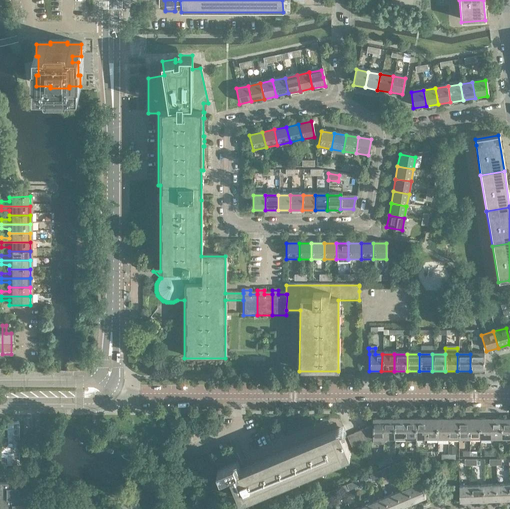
[(483,371),(483,354),(470,354),(470,371),(483,371)]
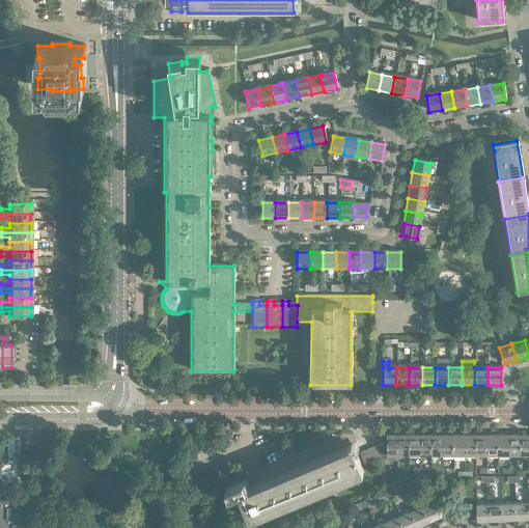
[(396,436),(385,436),(385,443),(385,456),(385,461),(385,462),(396,463),(396,461),(396,456),(396,436)]
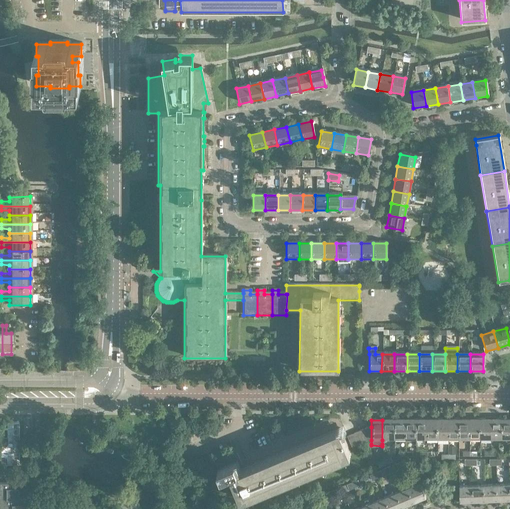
[(393,420),(382,420),(382,440),(393,440),(393,420)]
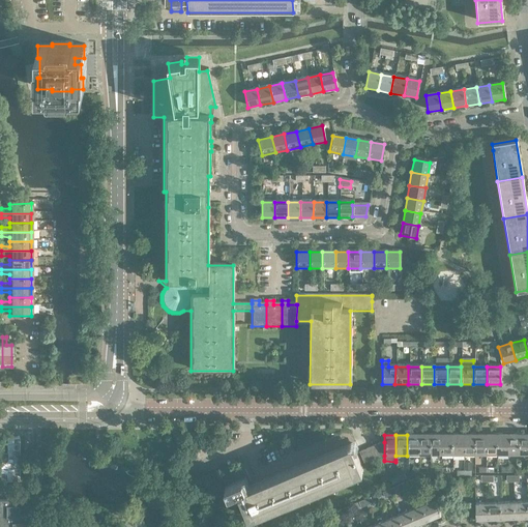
[(407,435),(407,456),(418,456),(418,435),(407,435)]
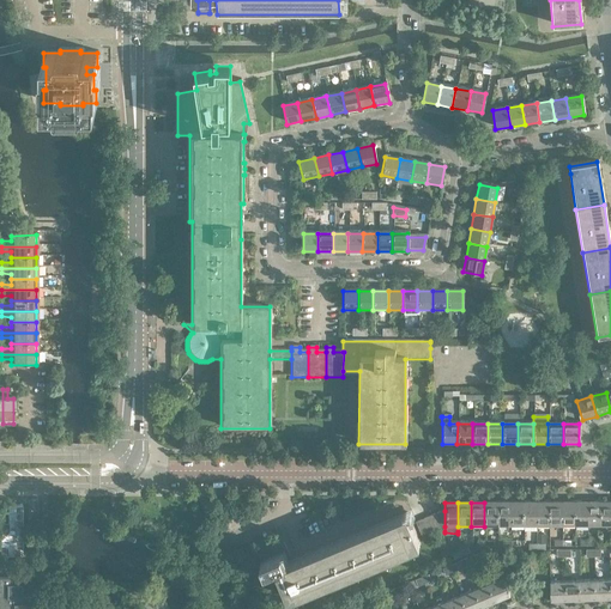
[(484,503),(484,527),(496,527),(496,503),(484,503)]
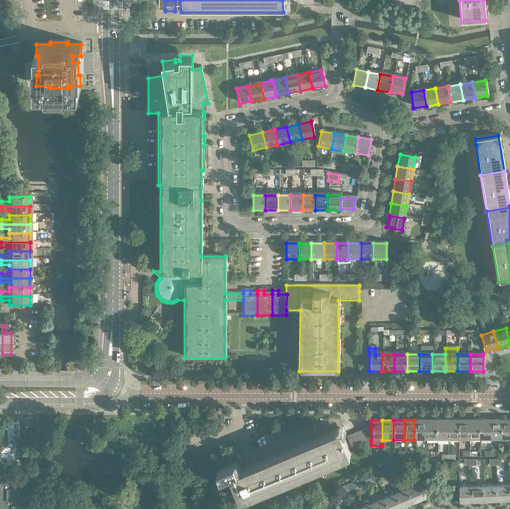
[(425,420),(414,420),(414,440),(425,440),(425,420)]
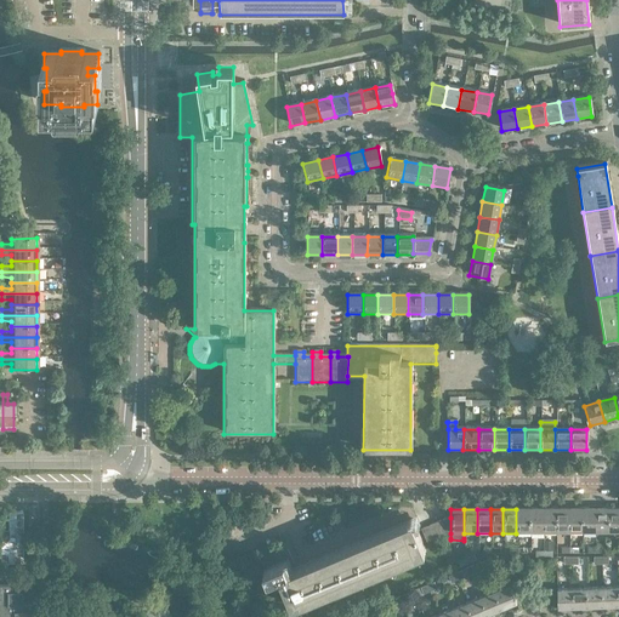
[(516,533),(529,533),(529,509),(516,509),(516,533)]
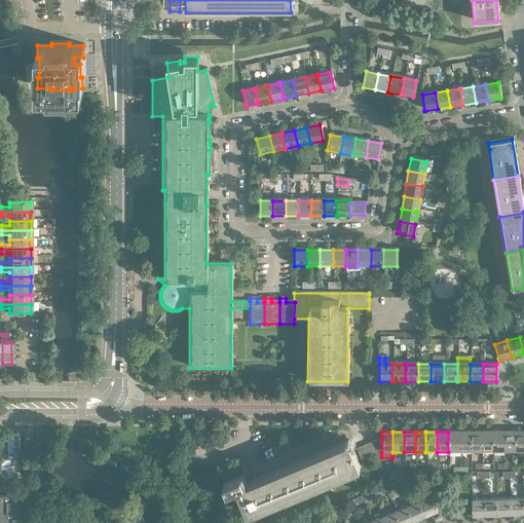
[(458,432),(448,432),(448,452),(448,456),(448,458),(458,457),(458,456),(458,452),(458,432)]
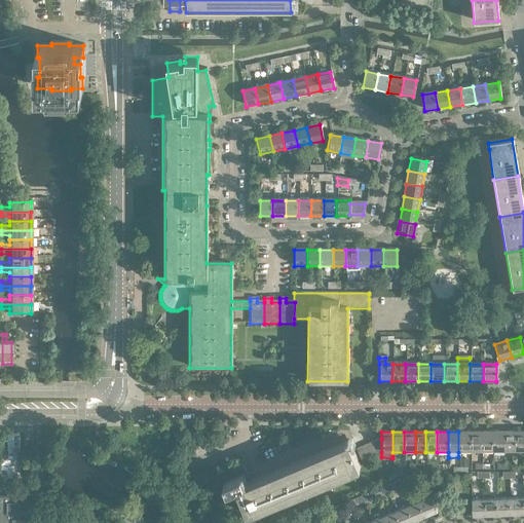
[(458,432),(458,452),(470,452),(470,432),(458,432)]
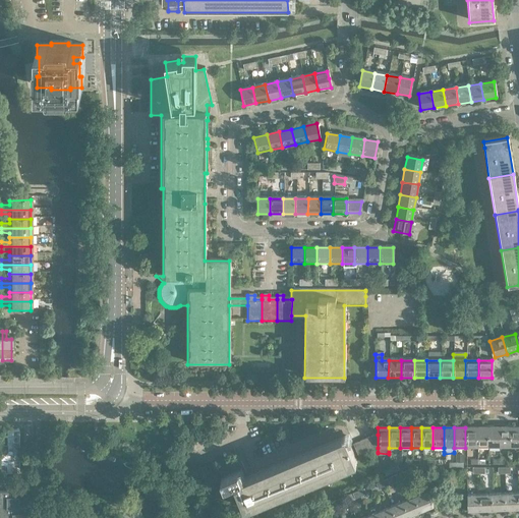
[(476,427),(465,427),(465,448),(476,448),(476,427)]
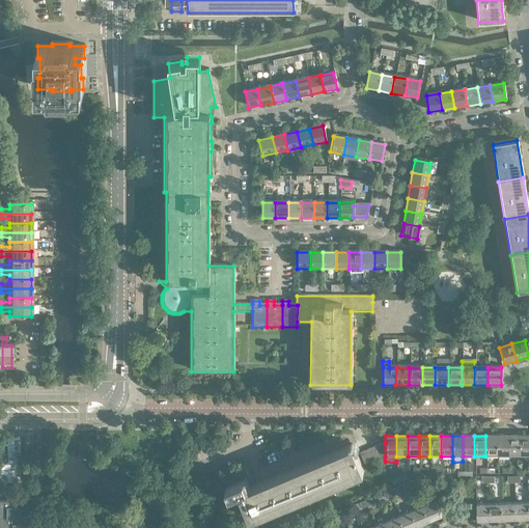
[(485,456),(497,456),(497,436),(485,436),(485,456)]
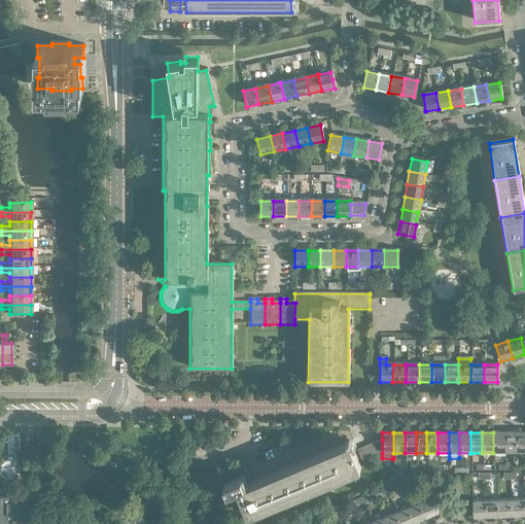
[(503,432),(493,432),(493,453),(503,453),(503,432)]
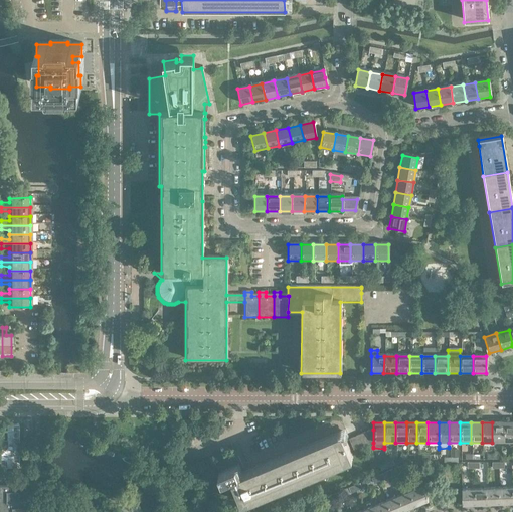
[(492,422),(492,443),(503,443),(503,422),(492,422)]
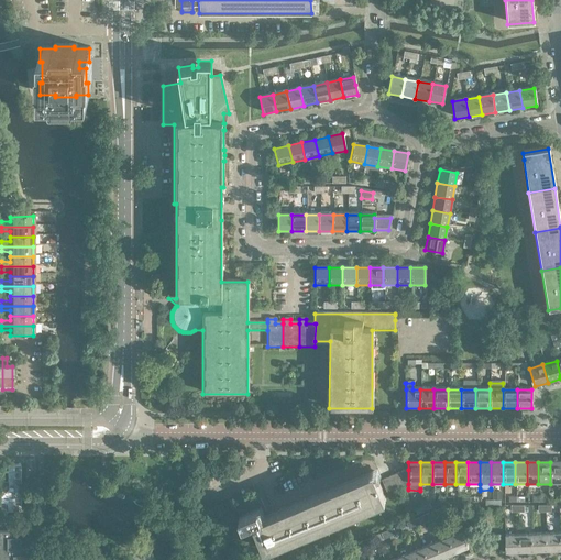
[(560,462),(550,462),(550,484),(560,484),(560,462)]
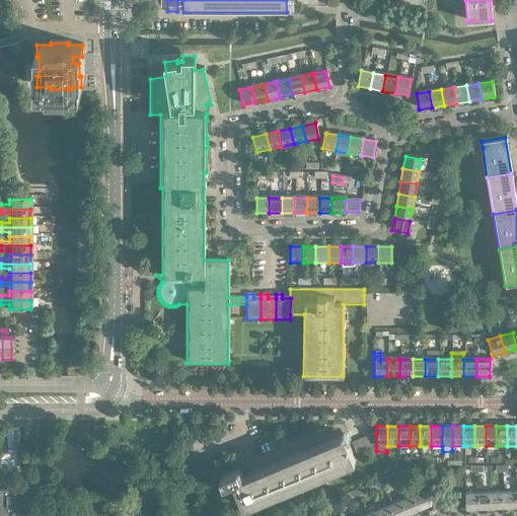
[(376,433),(366,437),(371,448),(376,446),(376,433)]
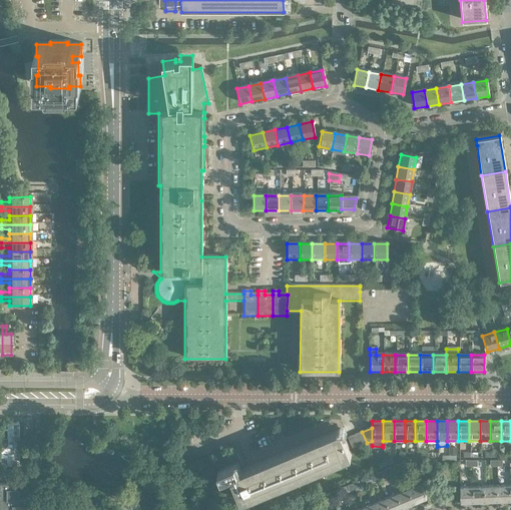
[(213,465),(216,471),(219,479),(229,475),(240,501),(350,455),(340,432),(240,474),(237,468),(240,466),(235,455),(213,465)]
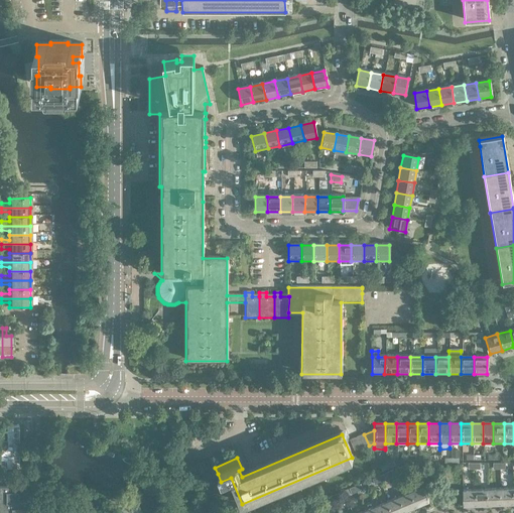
[(364,434),(359,436),(364,447),(369,445),(364,434)]
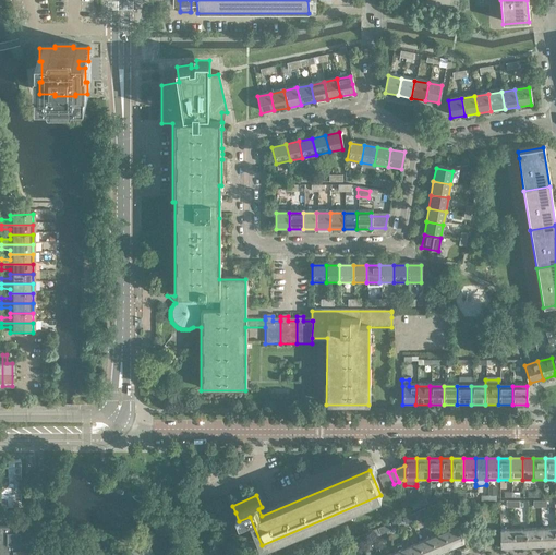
[(388,472),(383,474),(388,486),(394,484),(388,472)]
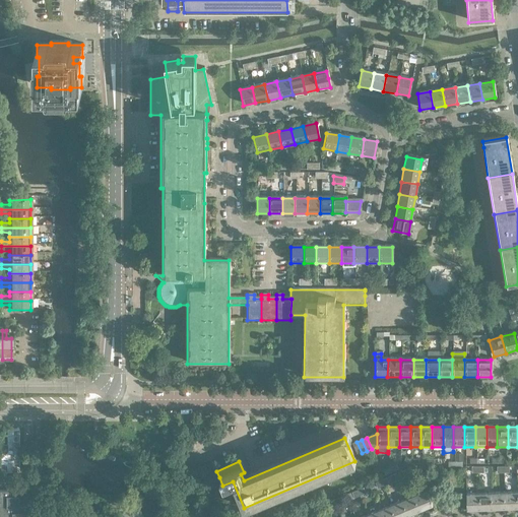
[(357,442),(351,444),(355,456),(362,453),(357,442)]
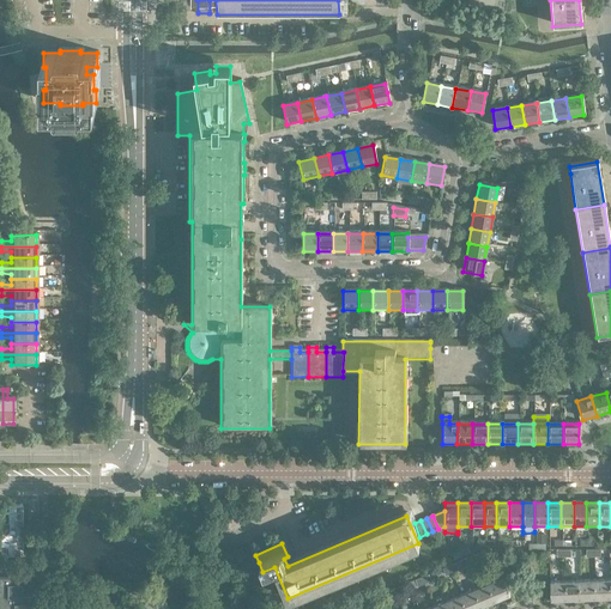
[(24,608),(25,603),(24,604),(24,597),(18,597),(18,584),(18,578),(5,578),(5,565),(0,565),(0,608),(24,608)]
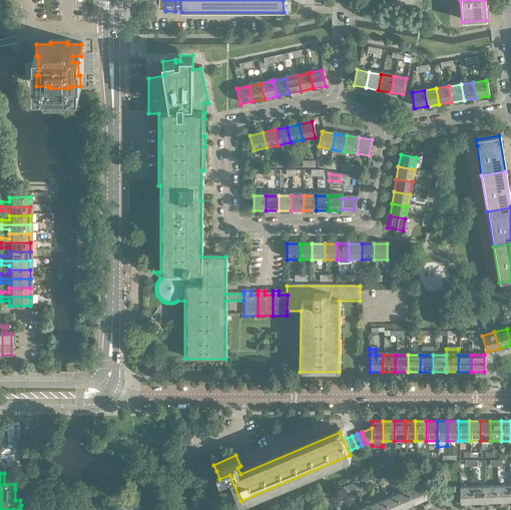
[(419,485),(408,490),(414,505),(425,500),(419,485)]
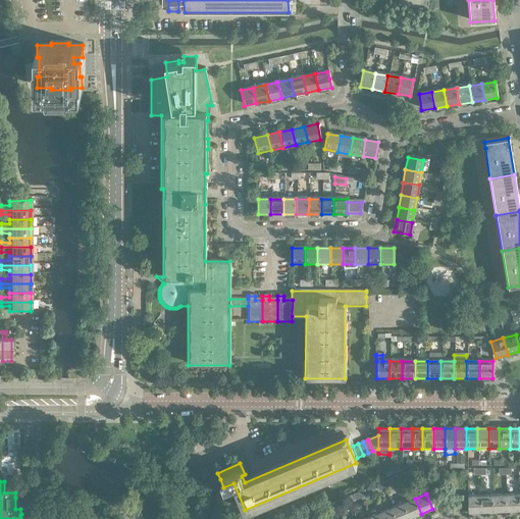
[(505,496),(491,497),(492,512),(506,512),(505,496)]
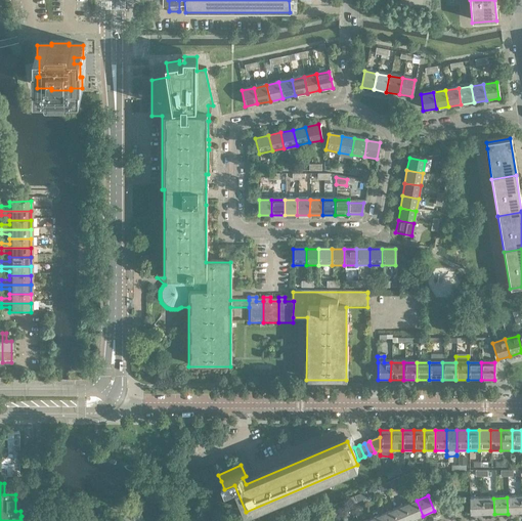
[(519,497),(507,497),(508,514),(520,513),(519,497)]
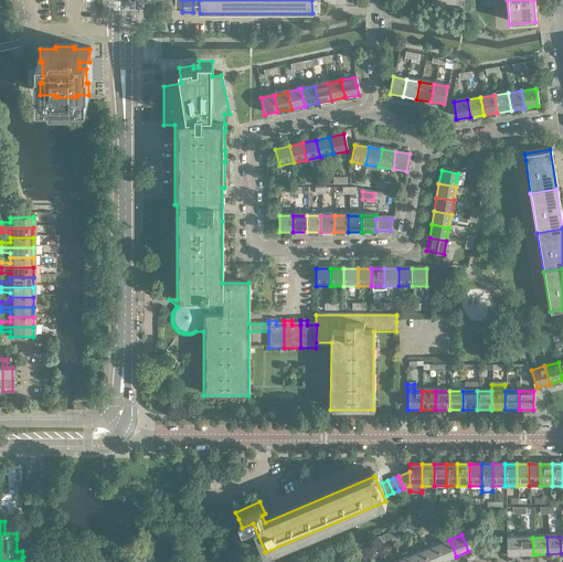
[(519,538),(506,538),(506,555),(520,555),(519,538)]
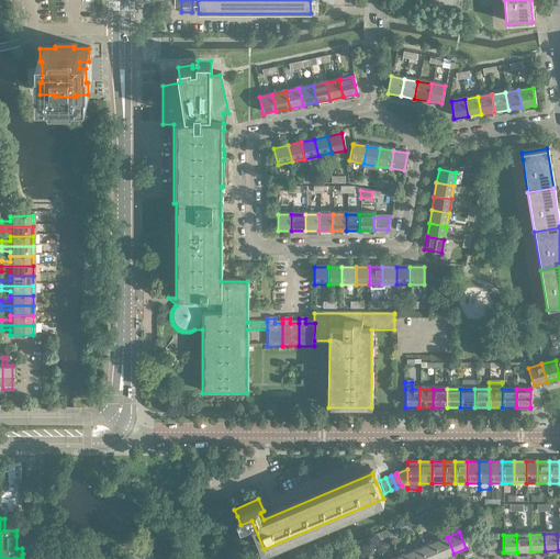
[(529,535),(516,535),(517,552),(530,551),(529,535)]
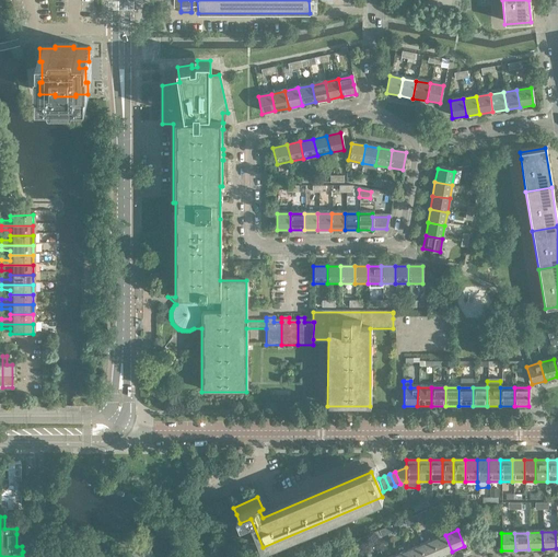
[(445,535),(432,541),(439,556),(441,556),(452,552),(445,535)]
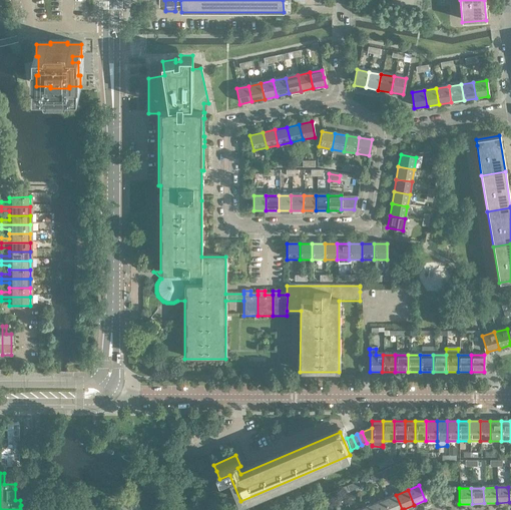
[(396,495),(384,500),(389,509),(402,509),(396,495)]
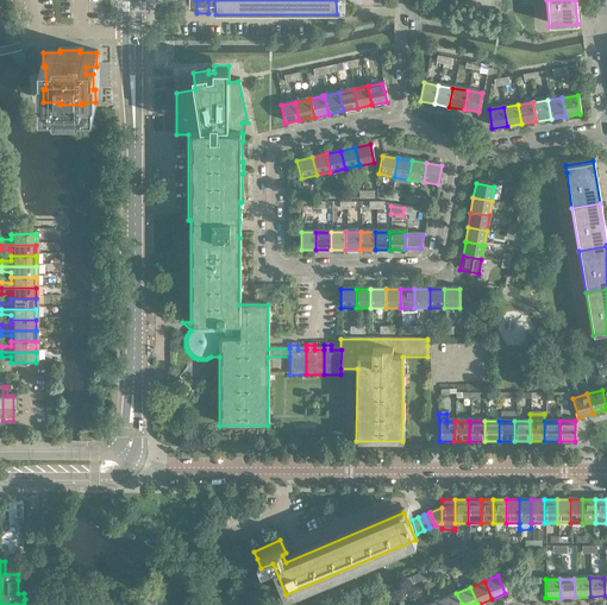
[(462,604),(456,593),(443,598),(445,604),(462,604)]
